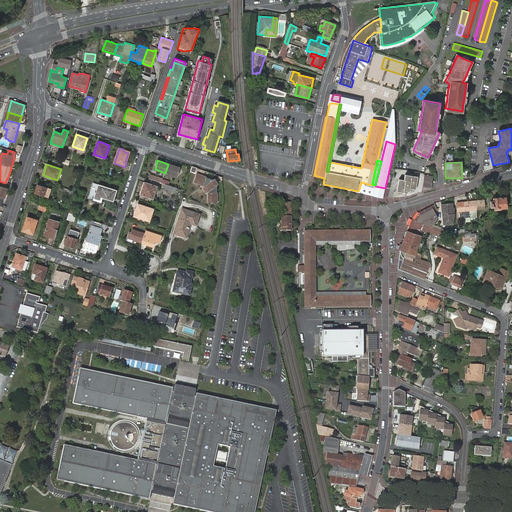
[(179,168),(168,164),(165,173),(176,177),(179,168)]
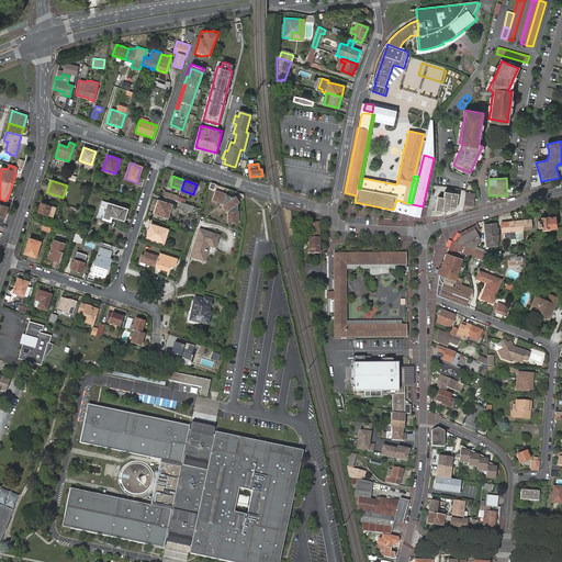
[(177,201),(179,197),(164,191),(163,197),(177,201)]
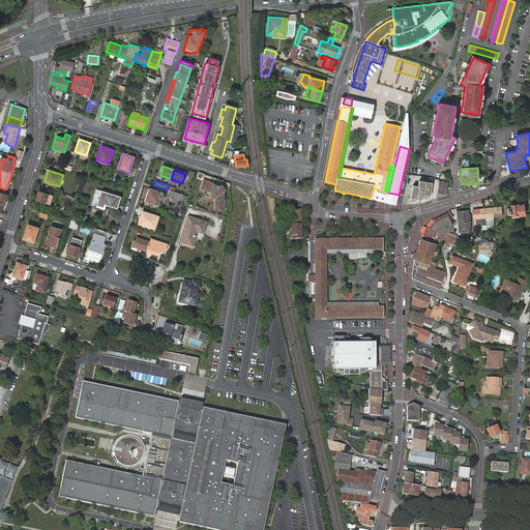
[(413,185),(410,199),(417,200),(418,198),(423,199),(424,196),(431,197),(433,183),(419,180),(418,186),(413,185)]
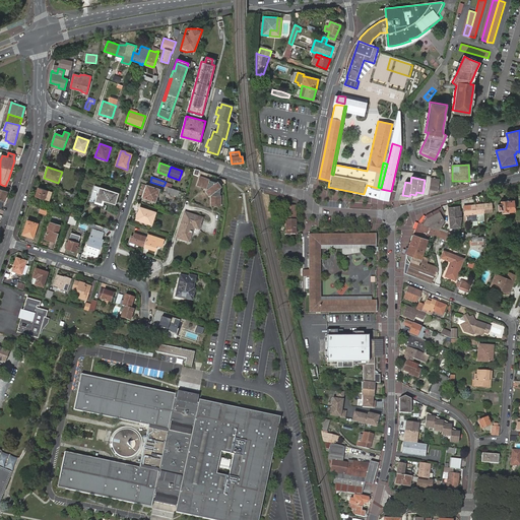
[(216,183),(199,178),(196,186),(206,190),(210,195),(210,206),(220,206),(220,188),(216,183)]
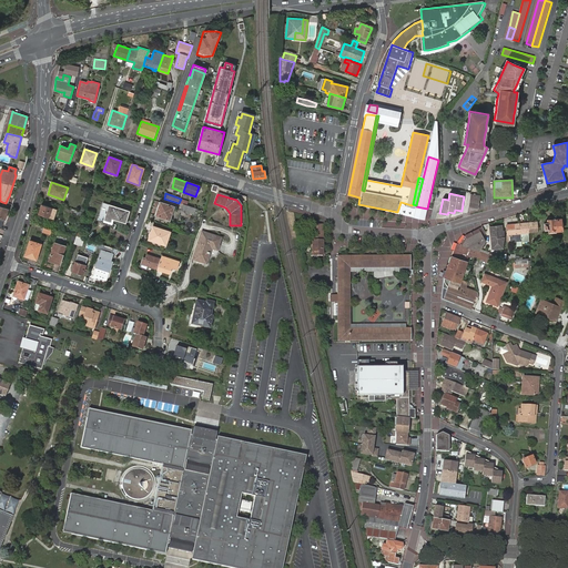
[(469,208),(479,209),(482,195),(472,194),(469,208)]
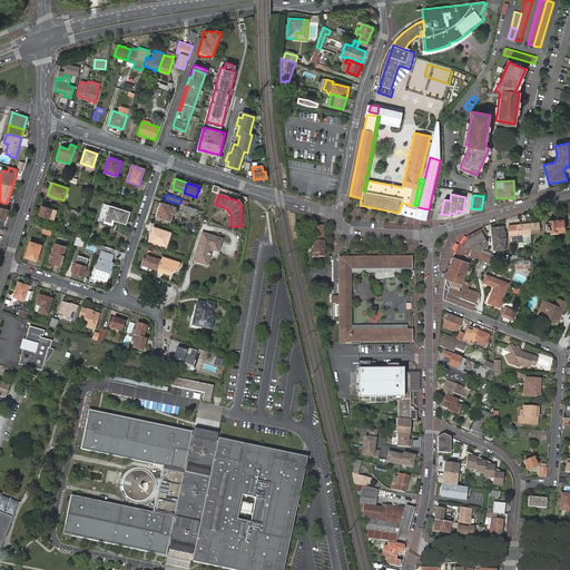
[(160,204),(157,217),(169,220),(174,208),(160,204)]
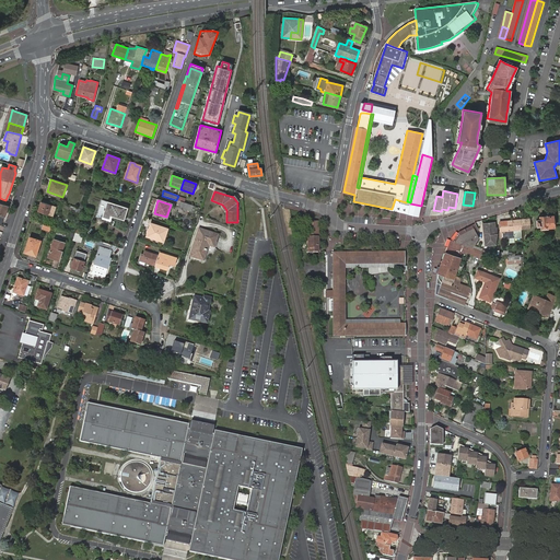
[(104,210),(103,214),(109,217),(111,216),(112,217),(115,217),(115,214),(125,217),(127,208),(107,201),(105,208),(104,208),(104,210)]
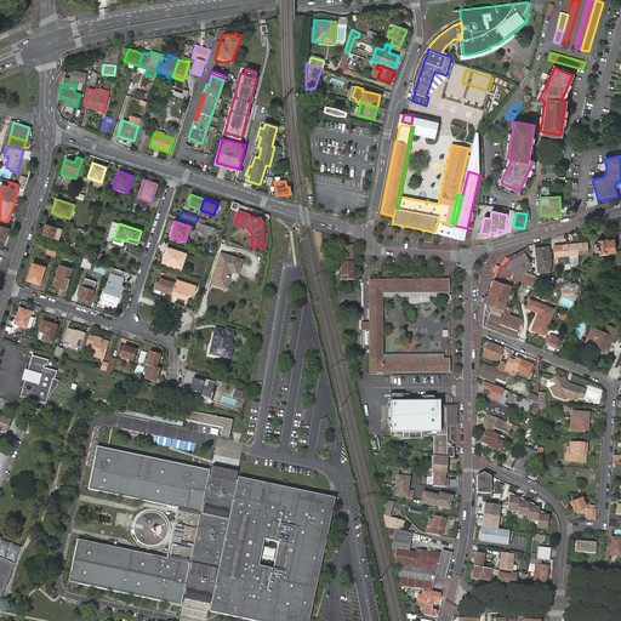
[(215,228),(200,223),(198,231),(212,235),(215,228)]
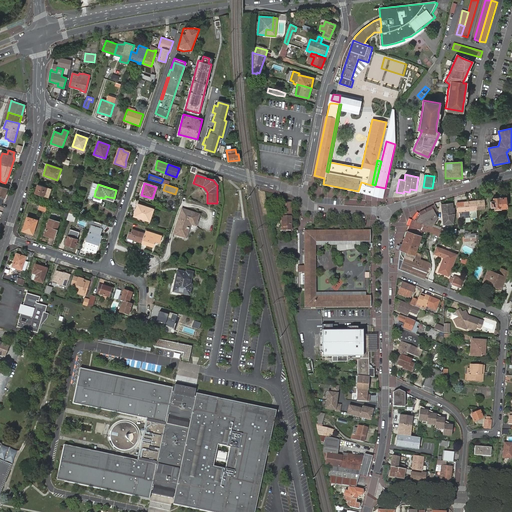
[(38,185),(35,193),(43,196),(46,188),(38,185)]
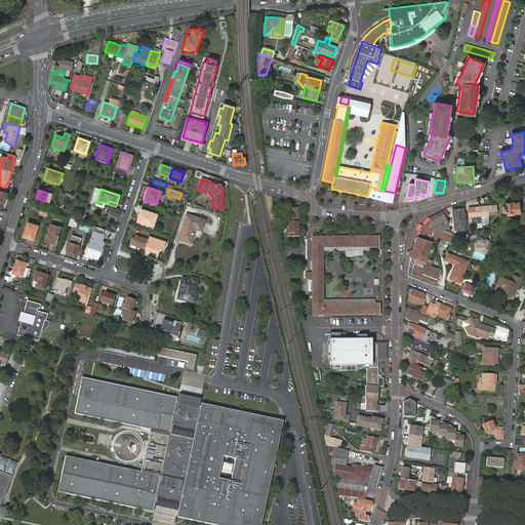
[(53,195),(47,193),(44,201),(50,203),(53,195)]
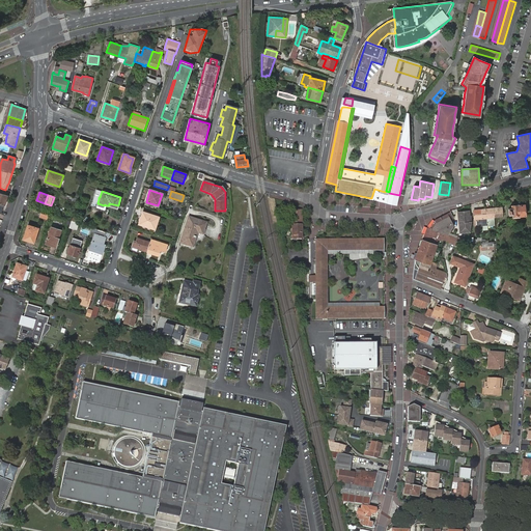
[(520,216),(526,216),(525,205),(519,206),(519,205),(516,205),(516,204),(516,203),(514,203),(513,204),(513,205),(512,205),(512,208),(509,210),(509,215),(513,215),(513,218),(520,217),(520,216)]
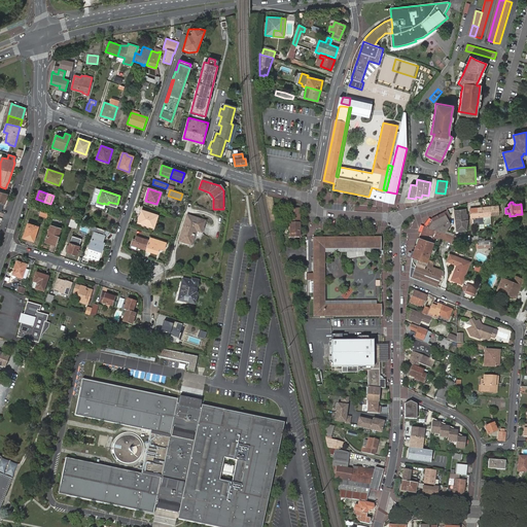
[(490,207),(491,216),(500,215),(499,206),(490,207)]
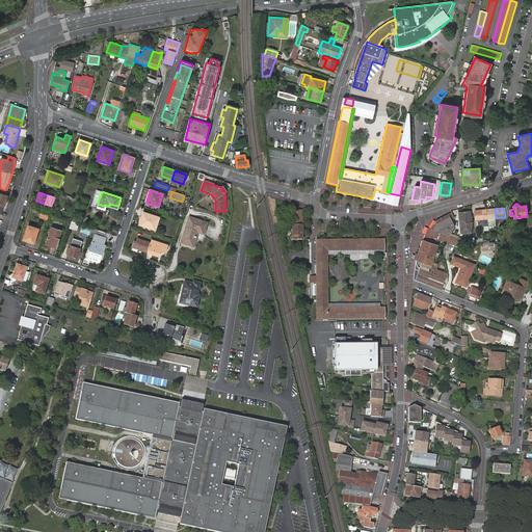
[(487,219),(487,209),(475,210),(476,219),(479,219),(487,219)]
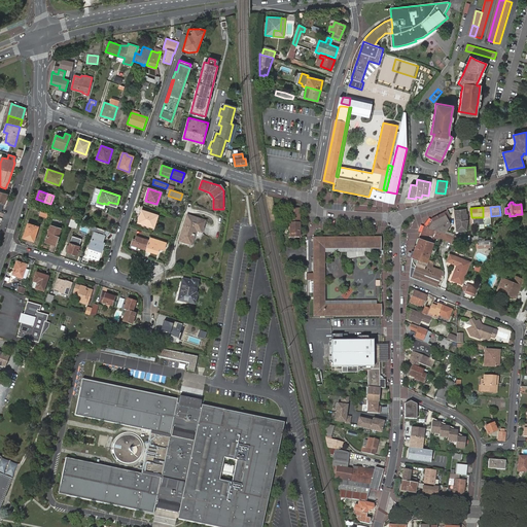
[(483,217),(491,216),(490,207),(483,207),(483,217)]
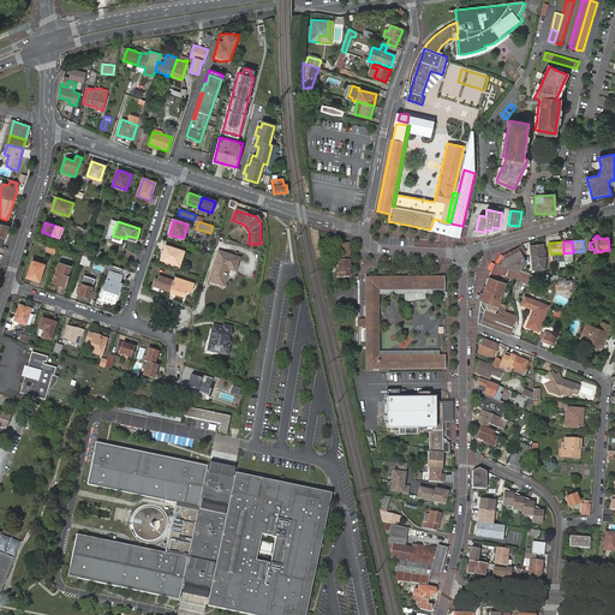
[(339,278),(350,278),(350,244),(339,244),(339,278)]
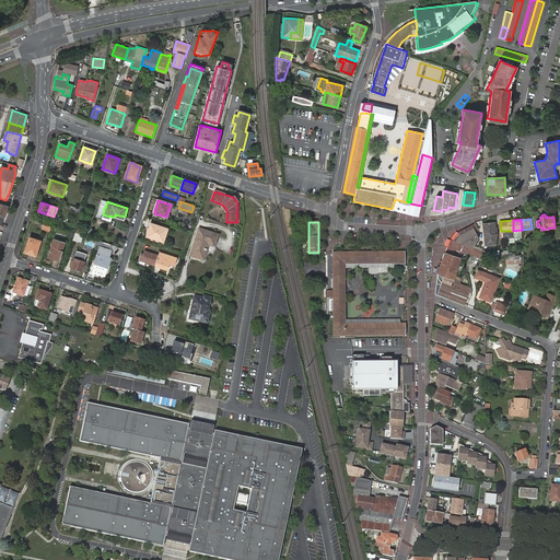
[(494,223),(483,224),(483,235),(490,235),(498,233),(494,223)]
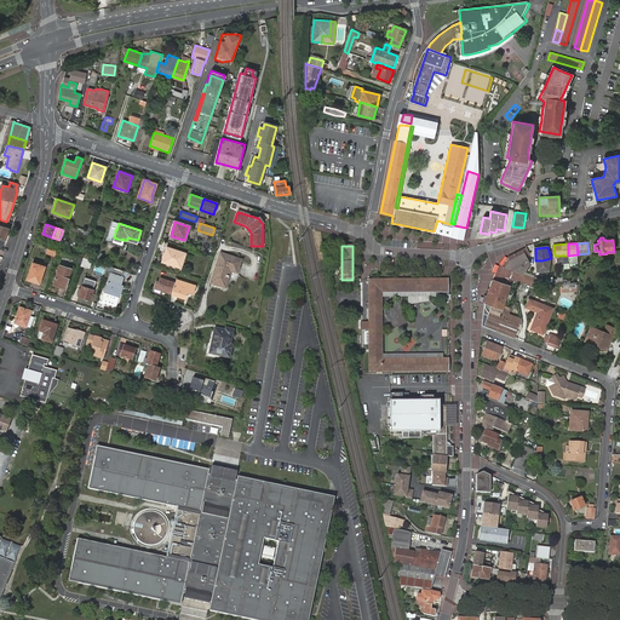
[(166,248),(162,262),(181,268),(185,253),(166,248)]
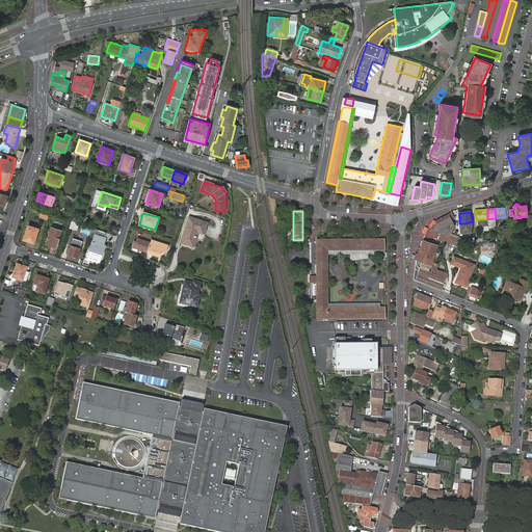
[(456,225),(450,213),(435,221),(439,232),(451,236),(456,225)]
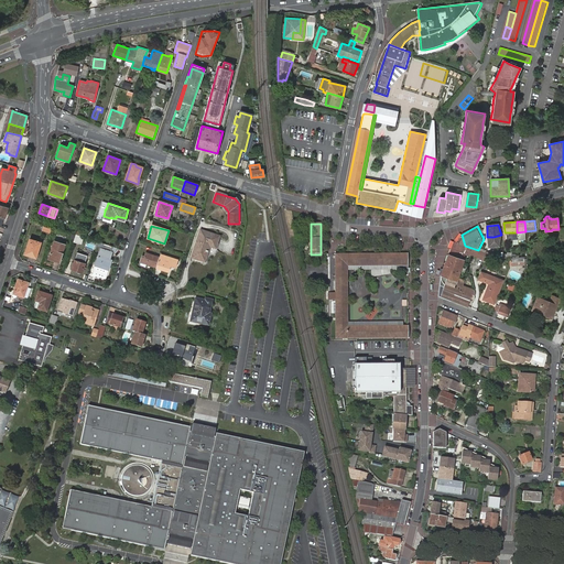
[(210,246),(216,248),(219,237),(201,230),(194,249),(197,250),(194,259),(205,262),(210,246)]
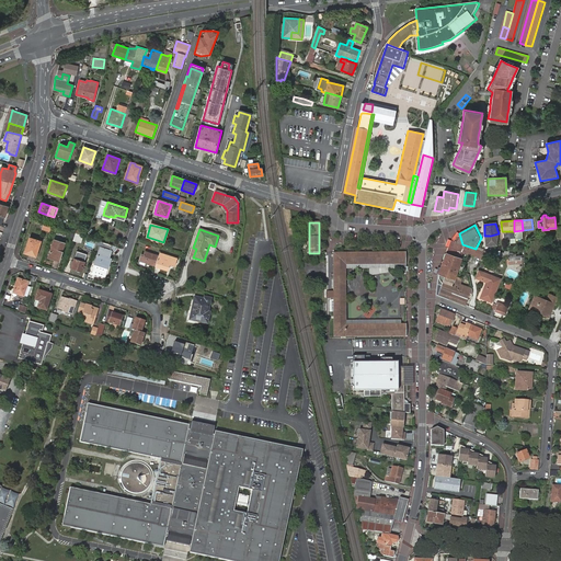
[(455,240),(451,239),(449,247),(461,251),(462,244),(459,233),(455,240)]
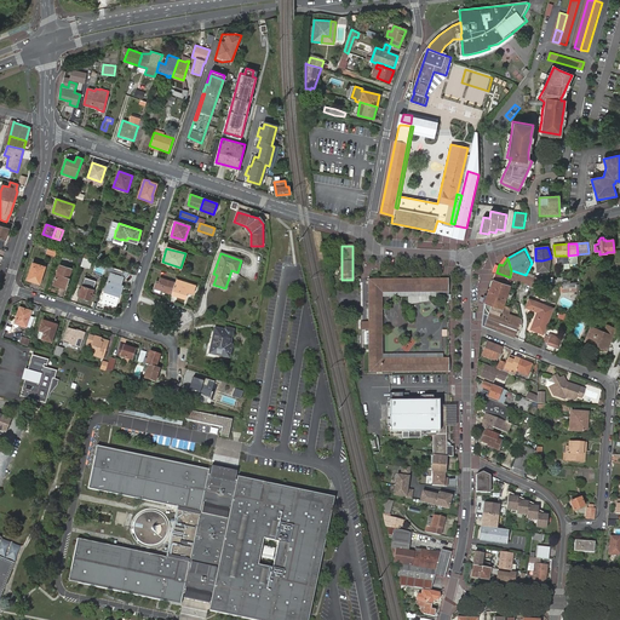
[(543,260),(535,260),(537,274),(549,273),(551,258),(543,260)]
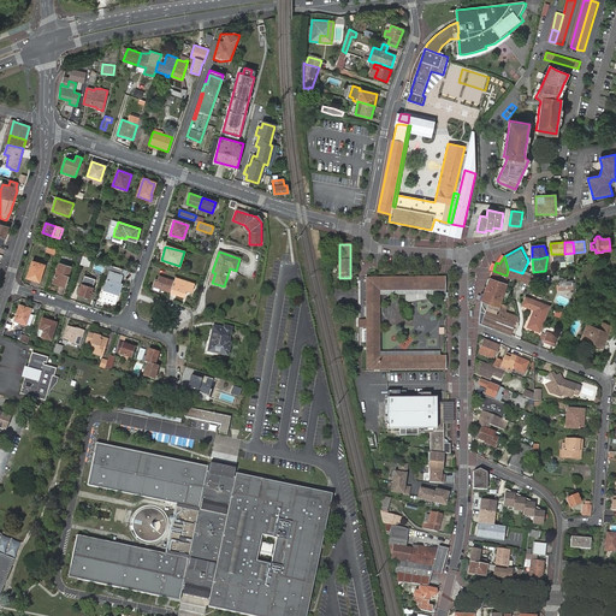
[(33,261),(29,273),(36,276),(35,280),(41,283),(46,265),(33,261)]
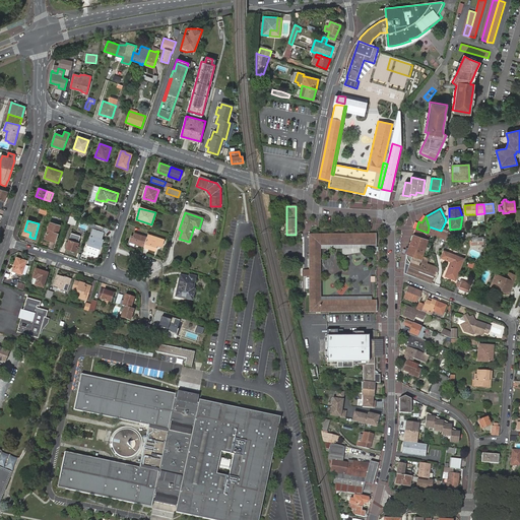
[(51,240),(55,241),(57,234),(58,235),(58,234),(58,233),(60,225),(50,222),(45,239),(51,241),(51,240)]
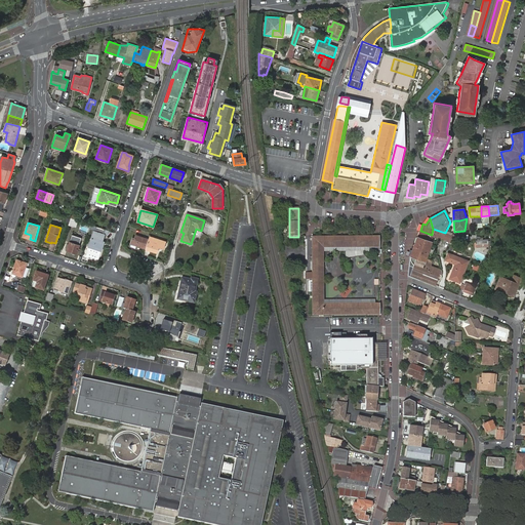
[(106,230),(95,227),(89,247),(86,255),(98,258),(102,251),(97,250),(98,248),(103,249),(104,245),(102,244),(103,241),(106,230)]
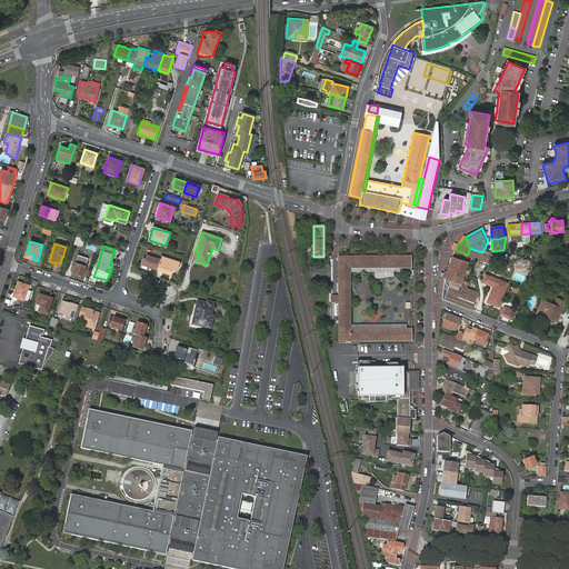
[(468,255),(479,258),(480,259),(482,252),(469,248),(468,255)]
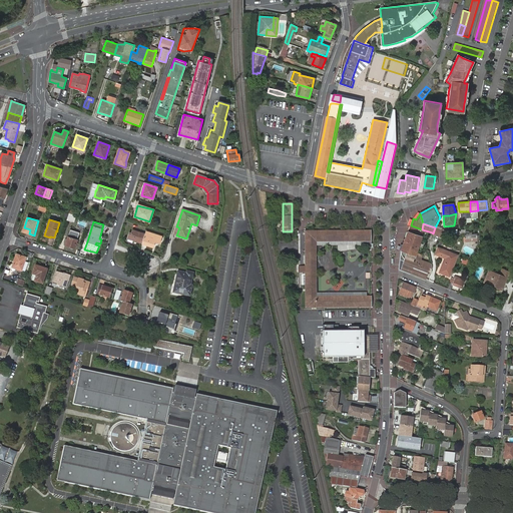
[(422,235),(424,230),(422,229),(411,225),(409,230),(422,235)]
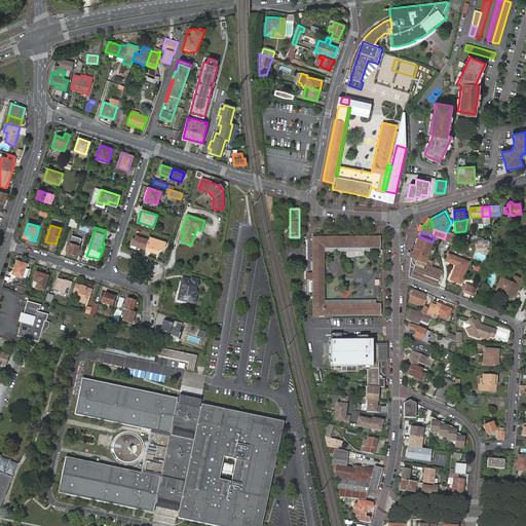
[(136,246),(146,249),(149,238),(144,237),(143,238),(135,235),(134,239),(132,238),(130,243),(129,247),(135,248),(136,246)]
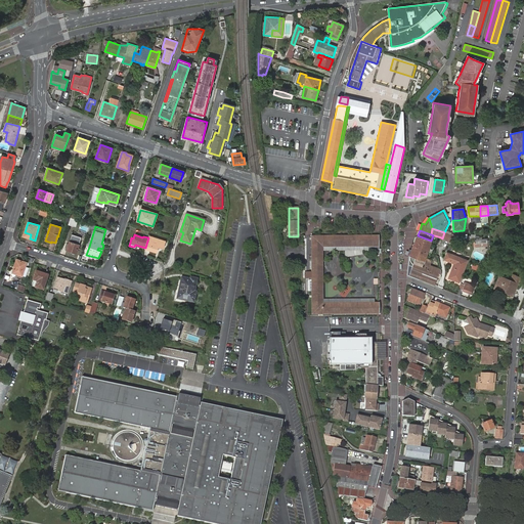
[(380,235),(311,235),(312,272),(312,278),(312,314),(380,314),(380,303),(323,302),(323,248),(380,248),(380,235)]
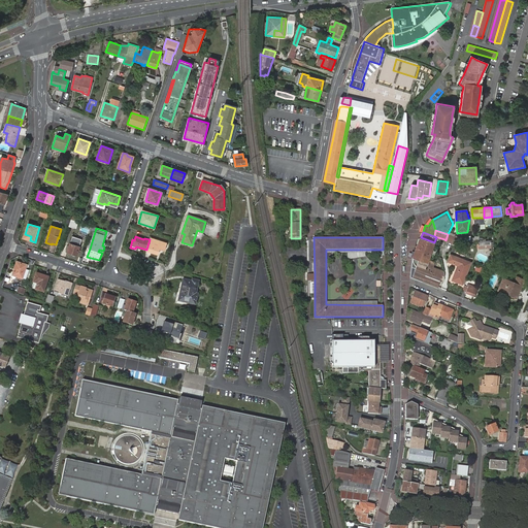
[(150,239),(146,250),(158,254),(160,249),(161,250),(163,242),(150,238),(150,239)]
